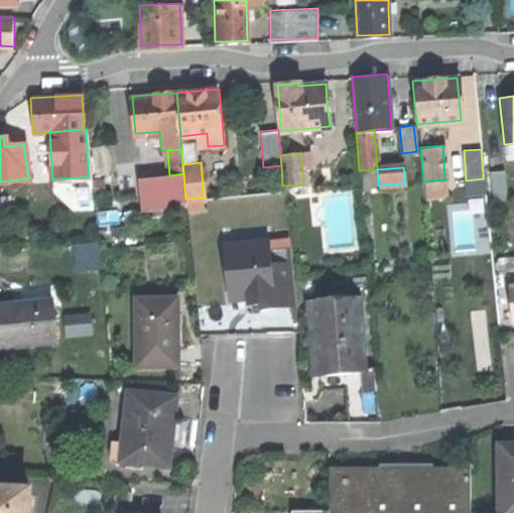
[(378,185),(377,169),(359,170),(360,186),(378,185)]
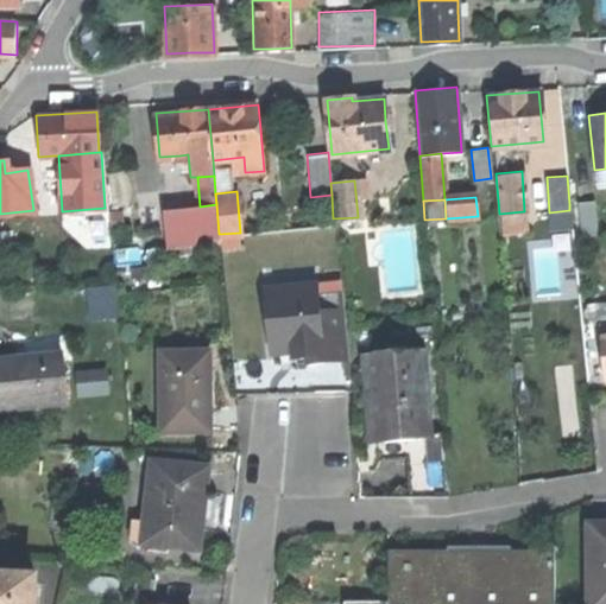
[(593,202),(579,203),(581,234),(595,233),(593,202)]
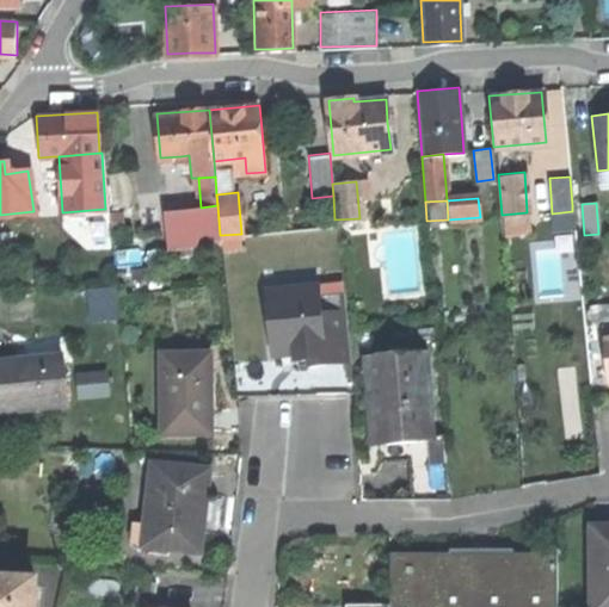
[(220,235),(217,205),(201,208),(164,210),(166,243),(198,241),(220,239),(220,235)]
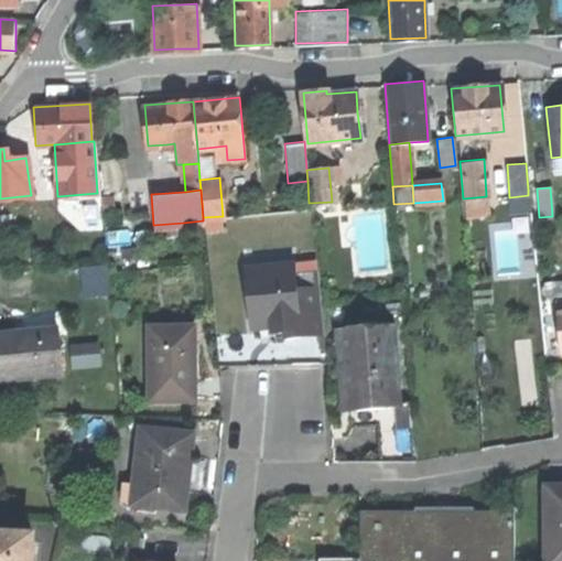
[(114,194),(99,195),(101,214),(115,213),(114,194)]
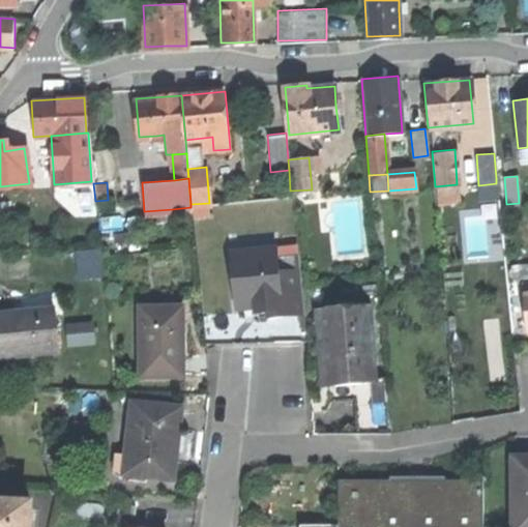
[(497,199),(496,183),(478,185),(479,189),(479,200),(497,199)]
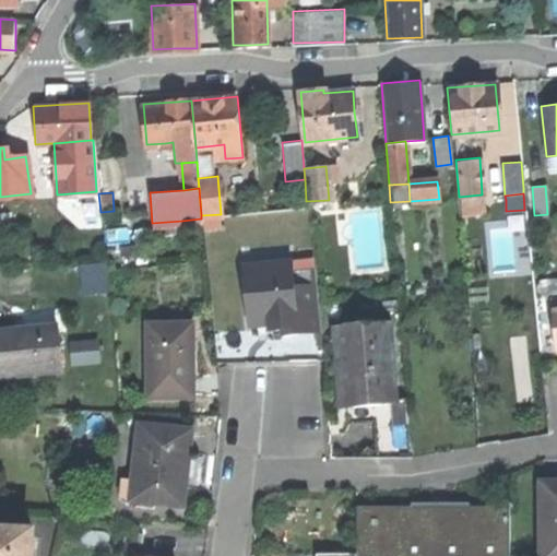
[(459,197),(461,215),(486,213),(485,202),(484,194),(482,194),(459,197)]
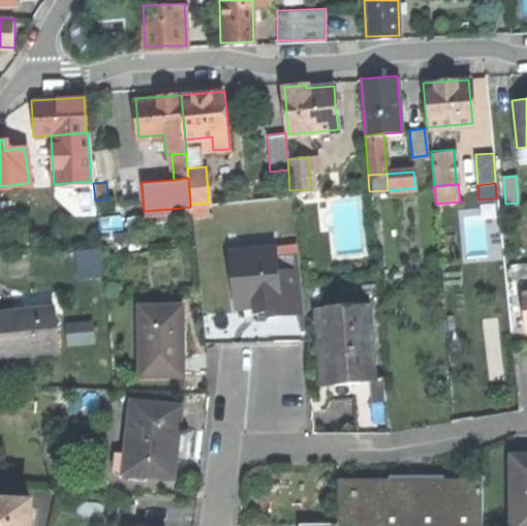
[(248,266),(229,267),(234,308),(252,306),(257,306),(256,301),(265,301),(266,310),(267,314),(303,311),(303,309),(300,281),(298,252),(276,253),(275,245),(247,248),(248,266)]
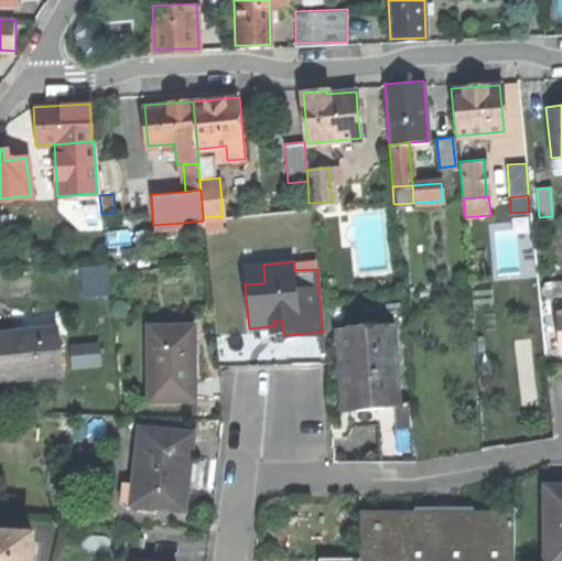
[(106,263),(79,266),(82,295),(109,293),(107,271),(106,263)]
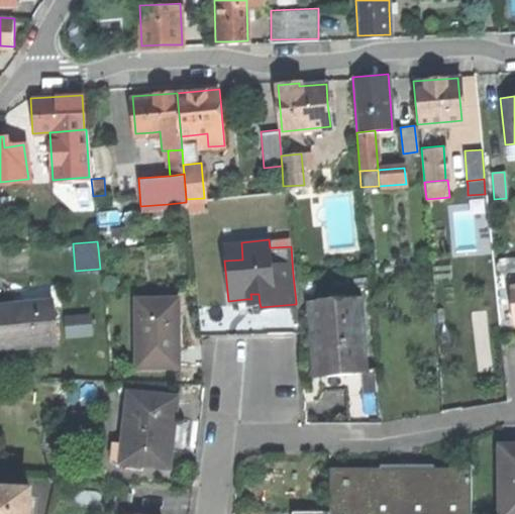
[(223,243),(224,261),(242,260),(241,242),(223,243)]
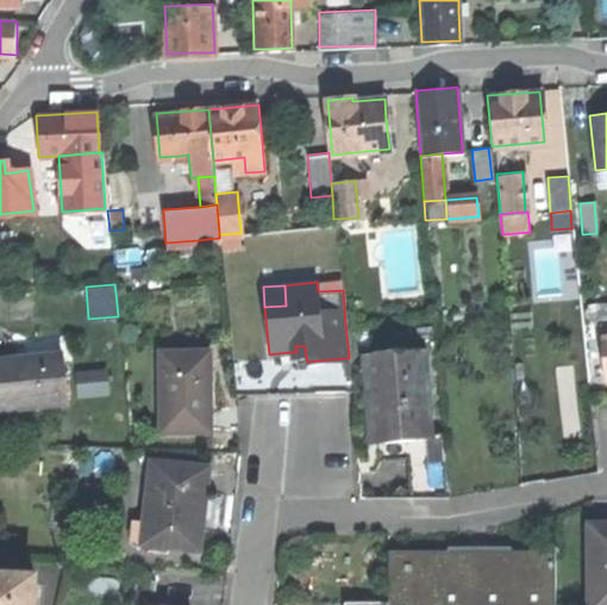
[(606,301),(587,302),(588,317),(606,315),(606,301)]
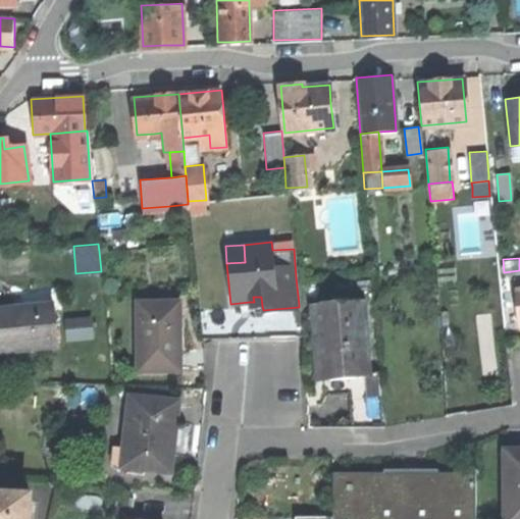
[(139,331),(138,367),(176,368),(176,348),(183,348),(184,335),(184,324),(177,324),(177,303),(161,302),(161,296),(133,295),(132,331),(139,331)]
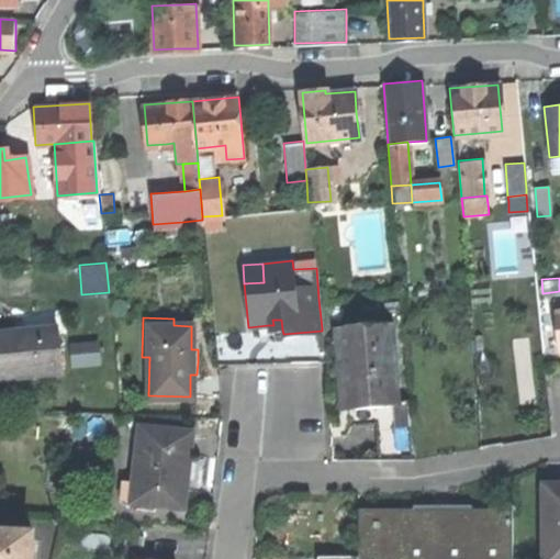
[(277,331),(282,330),(281,320),(272,320),(273,325),(268,325),(269,332),(277,331)]
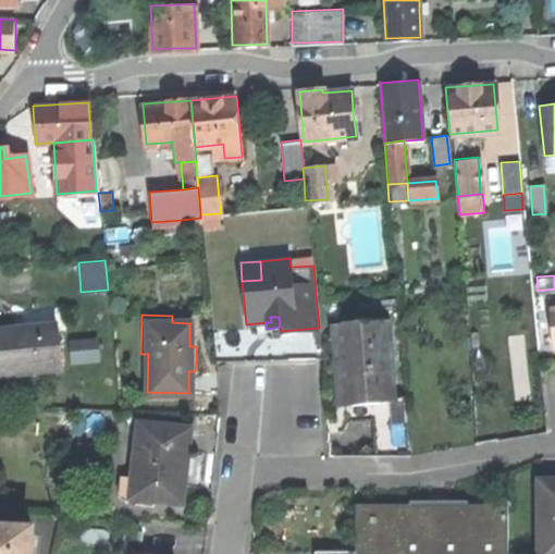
[(393,399),(392,395),(387,320),(337,324),(340,351),(343,351),(344,368),(342,368),(344,403),(369,402),(391,399),(393,399)]
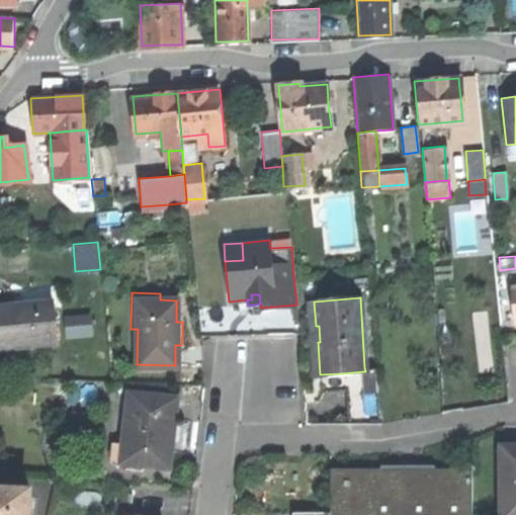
[(0,346),(17,345),(59,340),(55,306),(54,299),(2,306),(0,306),(0,346)]
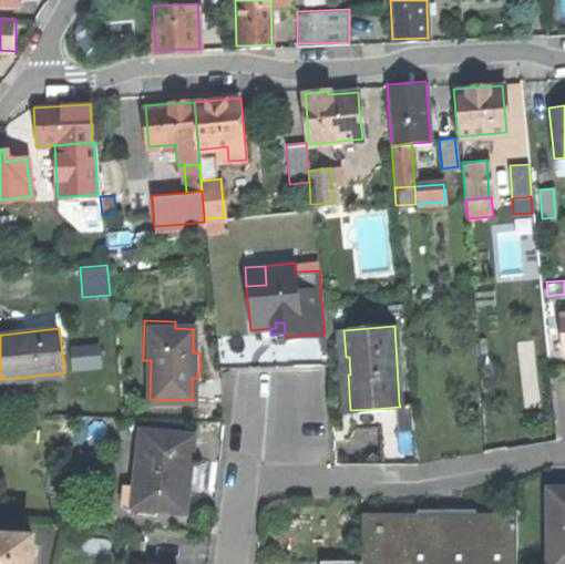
[(98,344),(70,346),(71,367),(99,365),(98,344)]
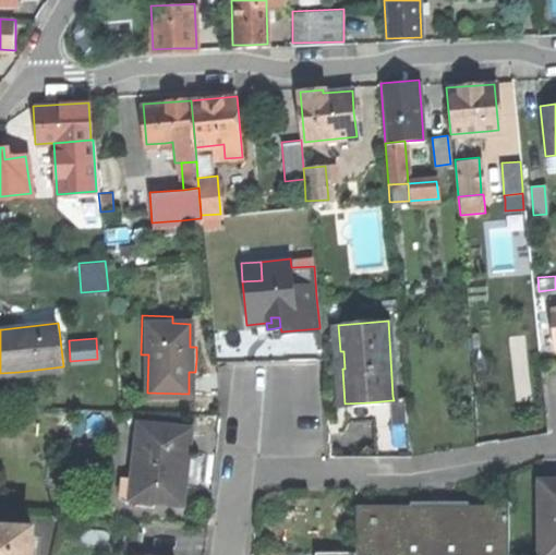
[(20,381),(19,372),(0,373),(0,382),(20,381)]
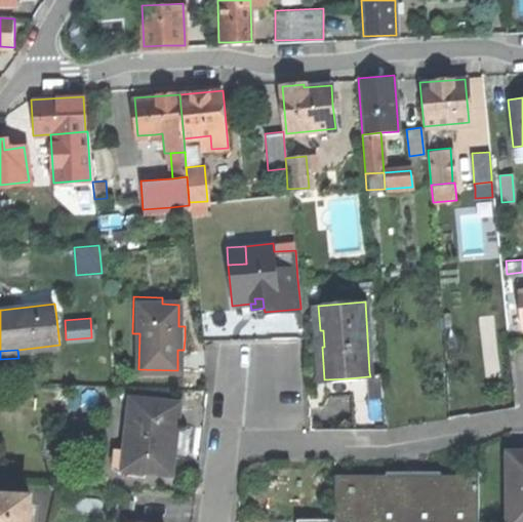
[(368,376),(369,397),(381,396),(379,372),(369,372),(370,376),(368,376)]
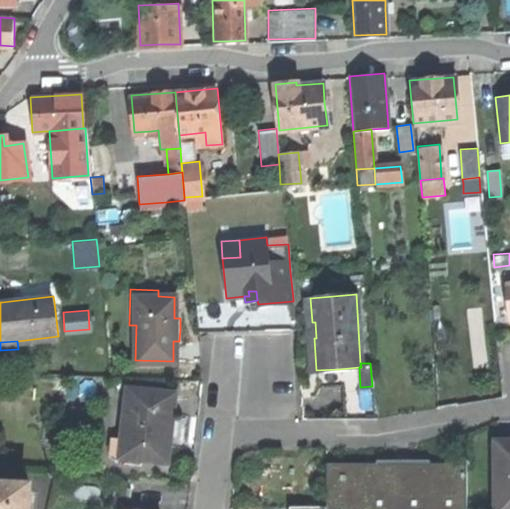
[(340,388),(339,369),(316,370),(316,378),(317,385),(340,388)]
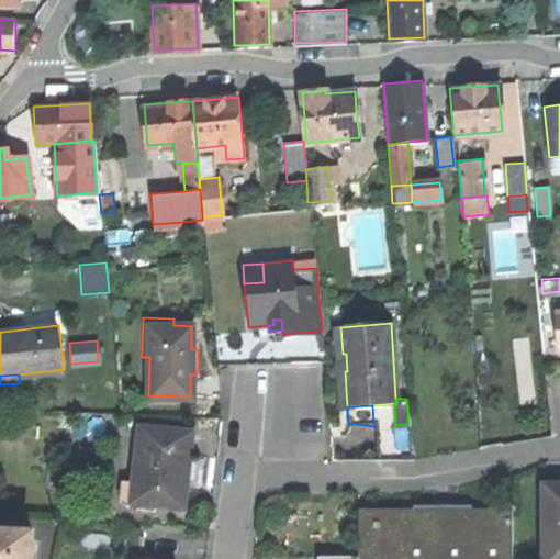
[(190,429),(136,424),(129,499),(181,504),(186,465),(190,429)]
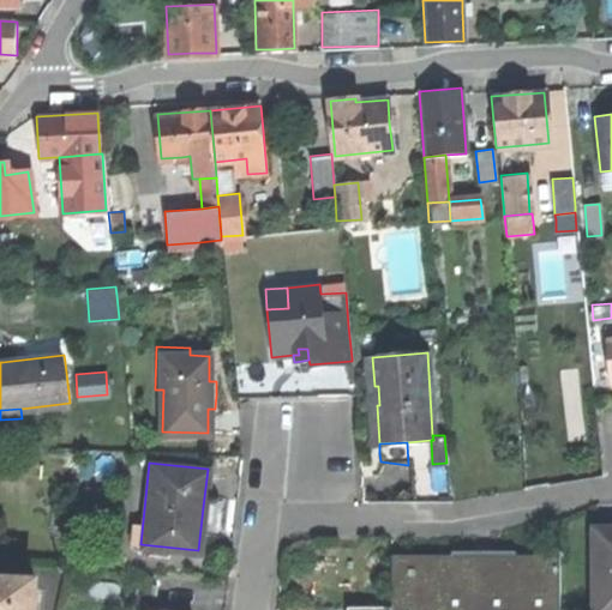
[(611,609),(611,527),(597,529),(594,529),(593,609),(611,609)]
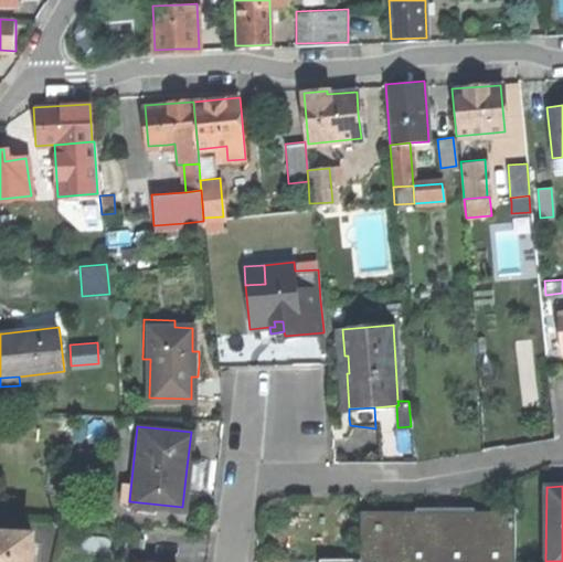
[(513,561),(513,511),(450,511),(439,511),(428,512),(359,512),(359,558),(359,561),(513,561)]
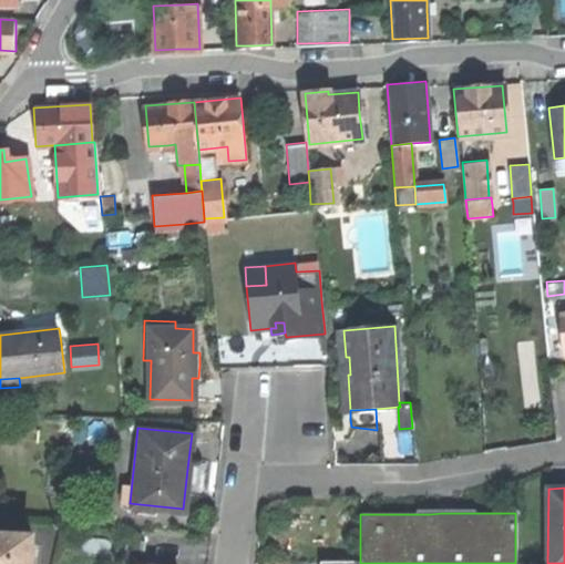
[(29,563),(31,537),(0,535),(0,563),(29,563)]
